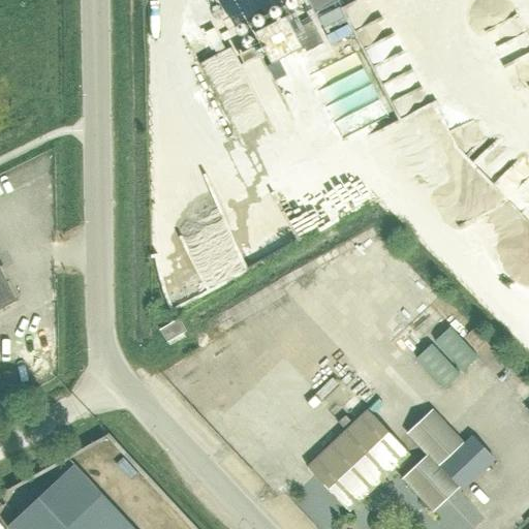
[(308,0),(315,13),(341,0),(308,0)]
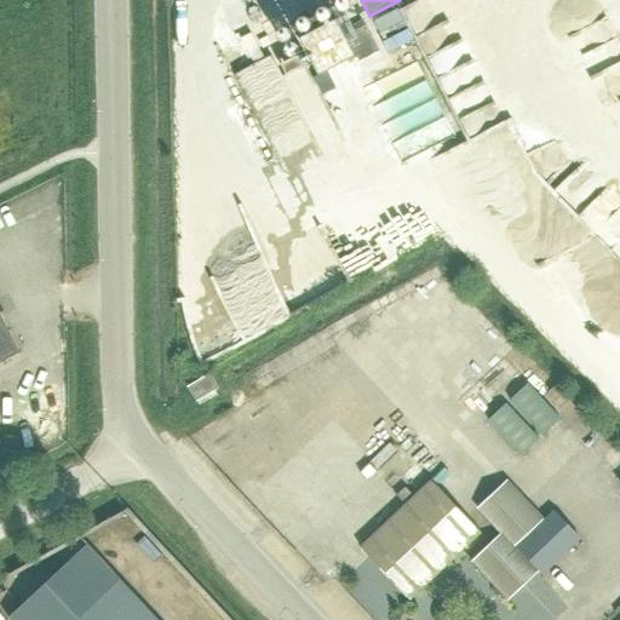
[(299,38),(319,75),(356,56),(359,62),(379,51),(366,24),(346,35),(337,18),(299,38)]
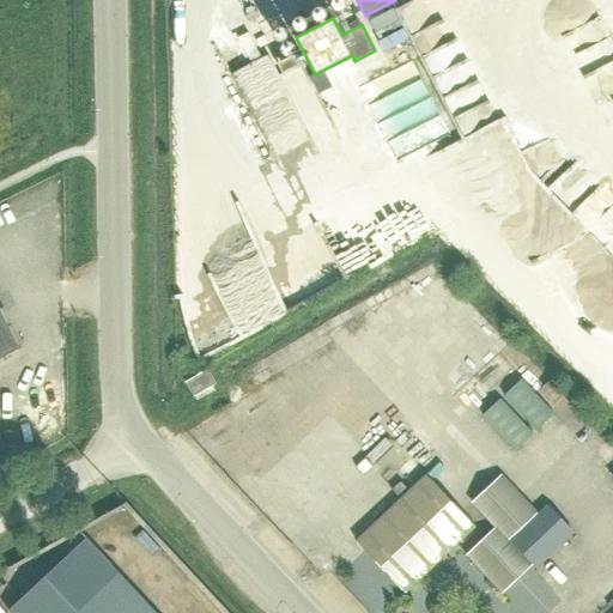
[(260,19),(243,30),(262,60),(279,49),(260,19)]
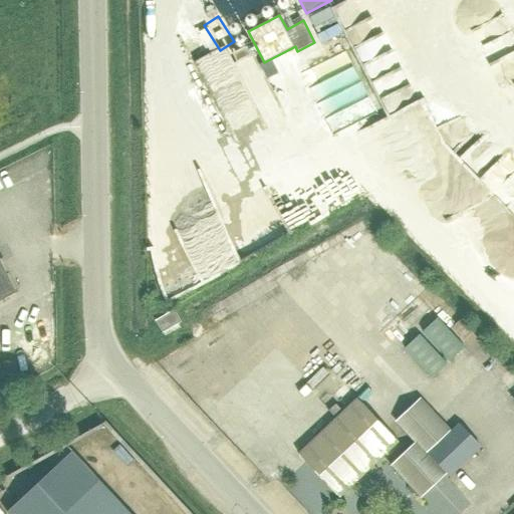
[(222,131),(240,120),(223,89),(205,99),(222,131)]
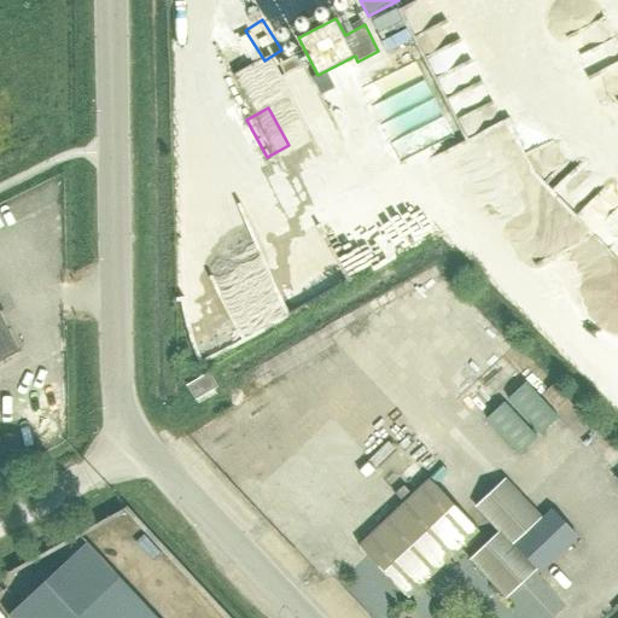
[(339,243),(307,255),(316,279),(348,267),(339,243)]
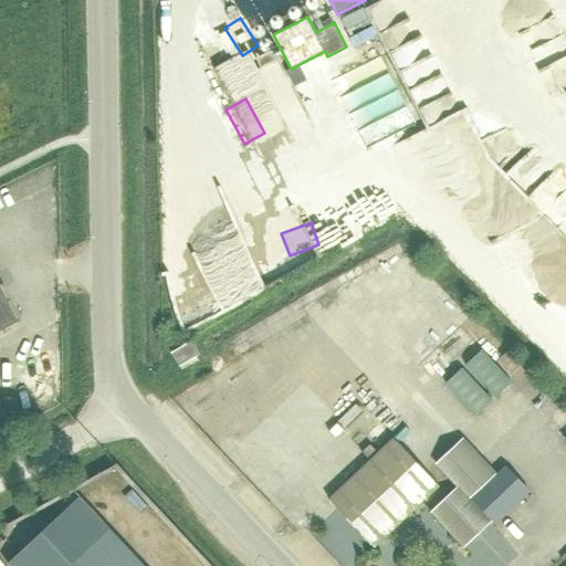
[(0,329),(17,322),(0,290),(0,329)]
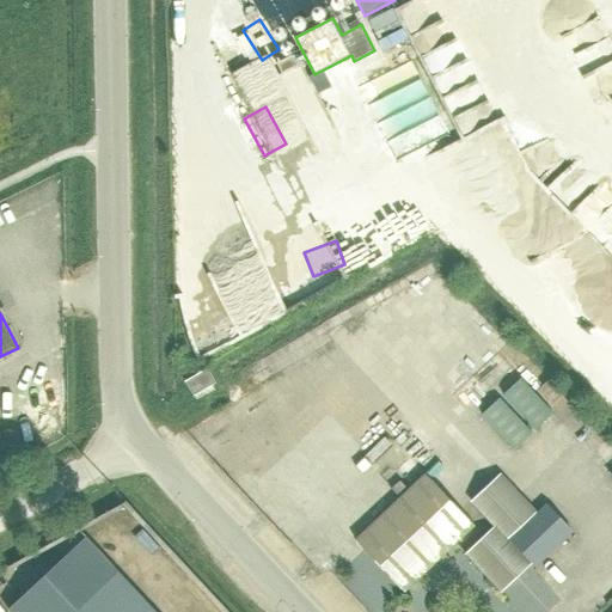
[(209,368),(187,381),(195,396),(218,384),(209,368)]
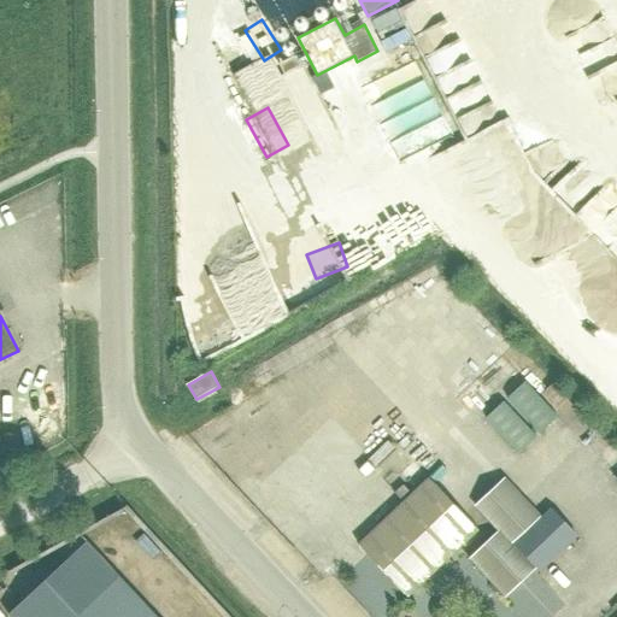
[(524,381),(506,398),(540,433),(557,416),(524,381)]
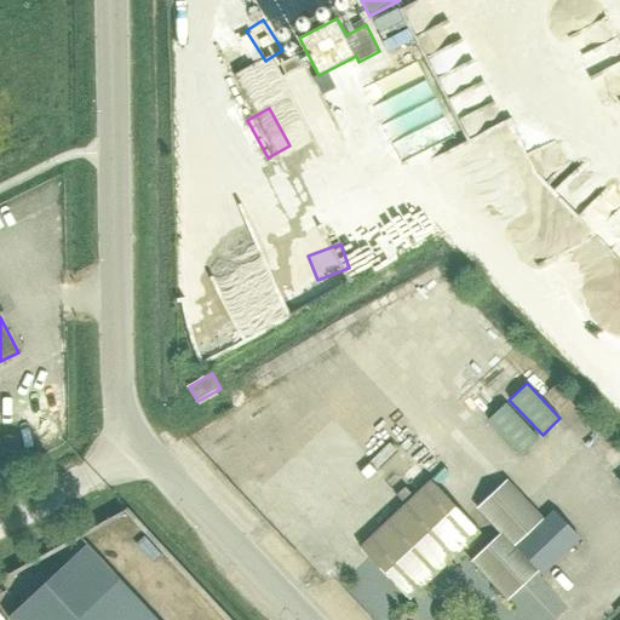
[(487,420),(521,455),(538,438),(505,403),(487,420)]
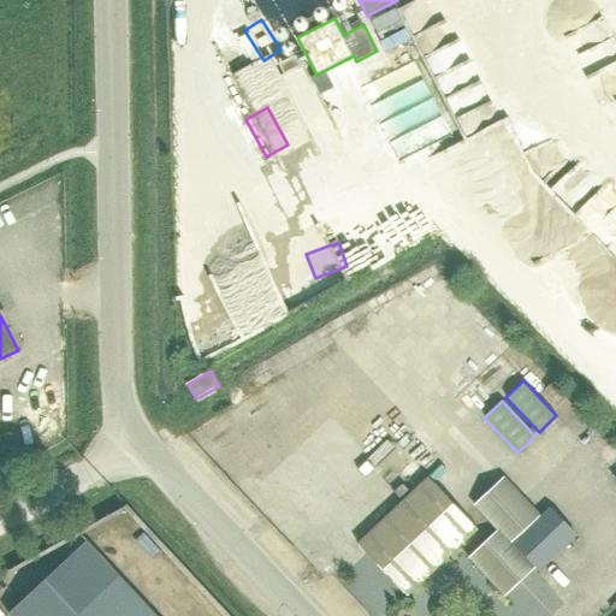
[(478,531),(427,477),(356,544),(407,597),(478,531)]
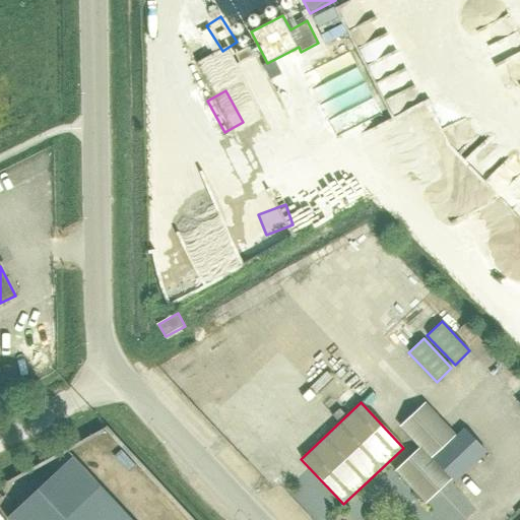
[(430,458),(455,434),(441,418),(426,402),(400,428),(414,443),(419,448),(395,471),(425,503),(450,479),(440,469),(442,467),(455,481),(486,452),(464,429),(431,460),(430,458)]
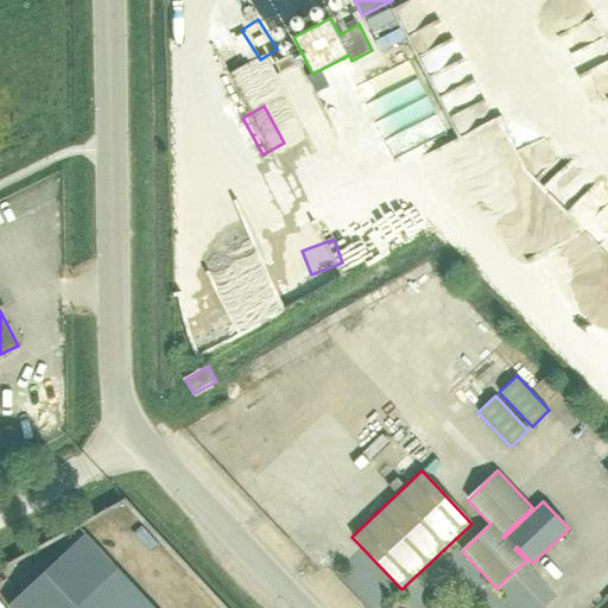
[(6,607),(150,607),(114,568),(81,533),(4,605),(6,607)]
